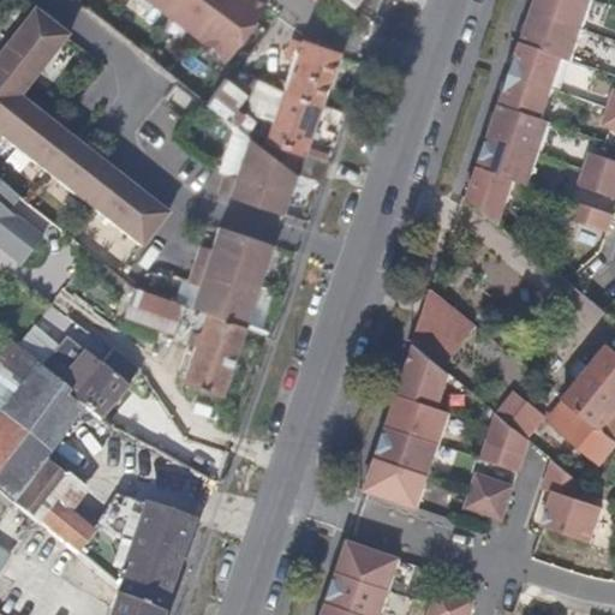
[(263,5),(256,0),(139,0),(190,34),(226,58),(263,5)]
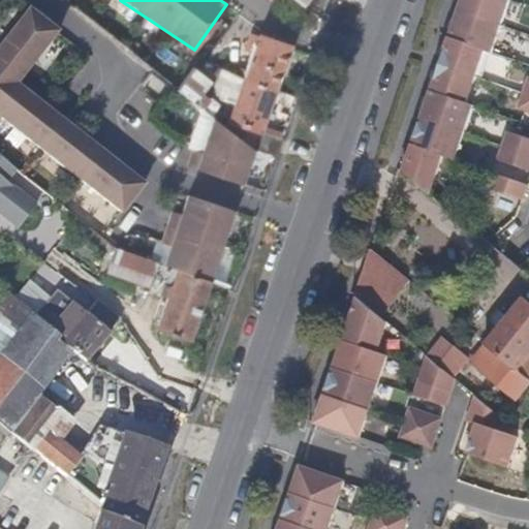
[(499,26),(507,0),(462,0),(459,11),(475,18),(499,26)]
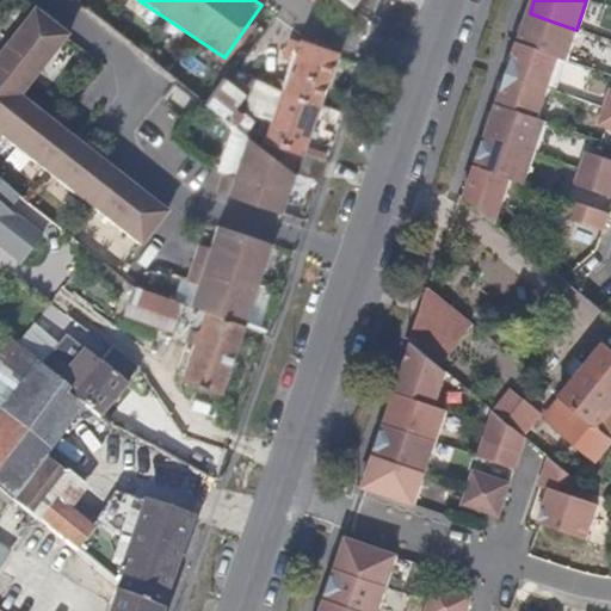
[(0,60),(28,81),(65,35),(31,8),(0,48),(0,60)]
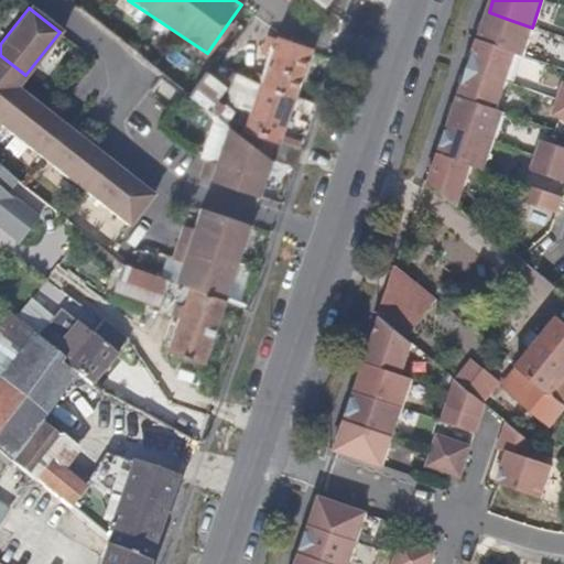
[(522,55),(532,28),(507,19),(489,12),(484,25),(479,40),(514,54),(522,56),(522,55)]
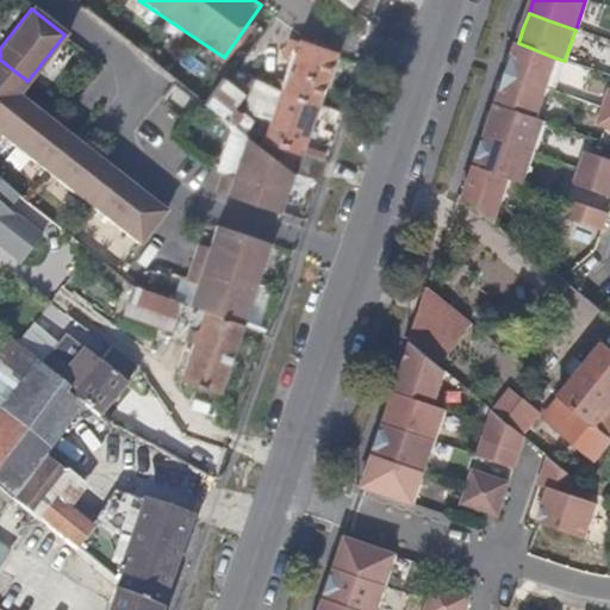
[(318,101),(335,51),(325,48),(288,35),(281,54),(290,57),(279,85),(280,86),(278,92),(296,98),(298,93),(318,101)]
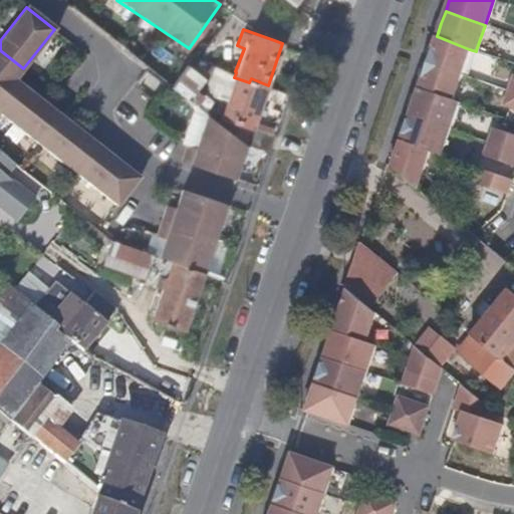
[(461,73),(469,49),(437,36),(428,63),(461,73)]
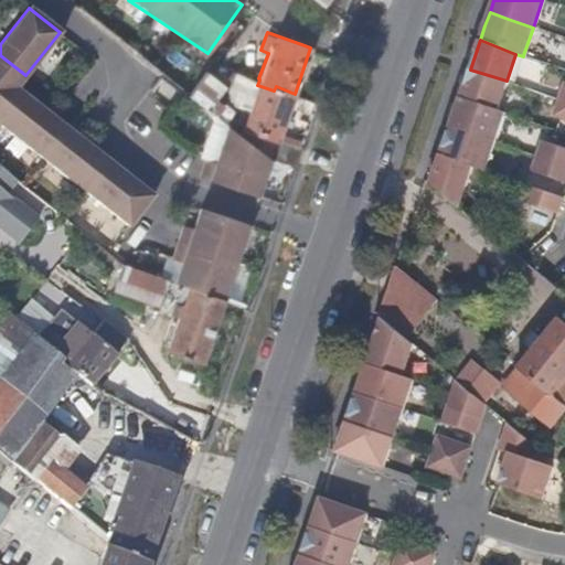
[(16,88),(25,75),(0,55),(0,120),(21,94),(16,88)]
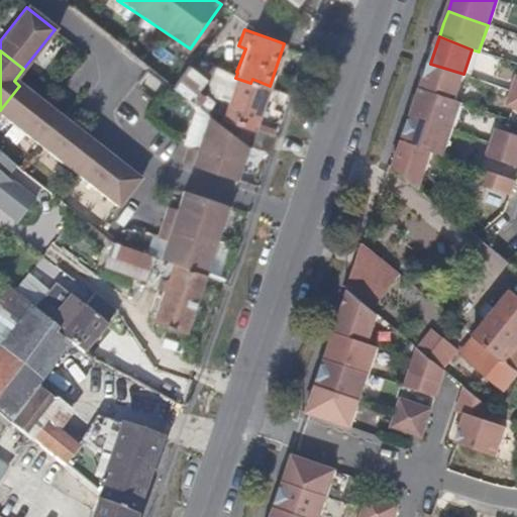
[(480,74),(492,76),(496,56),(483,54),(480,74)]
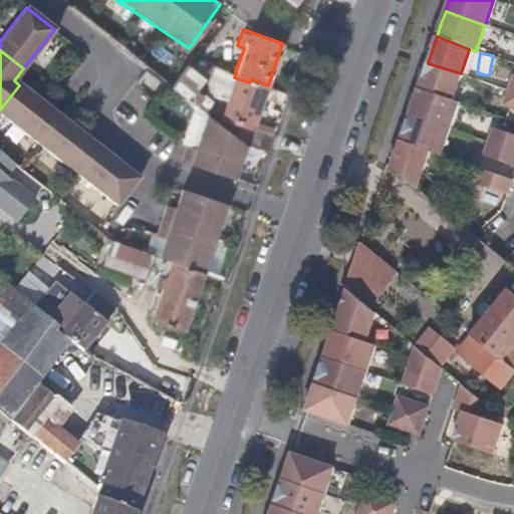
[(191,92),(204,75),(191,65),(187,61),(170,83),(199,106),(203,101),(191,92)]
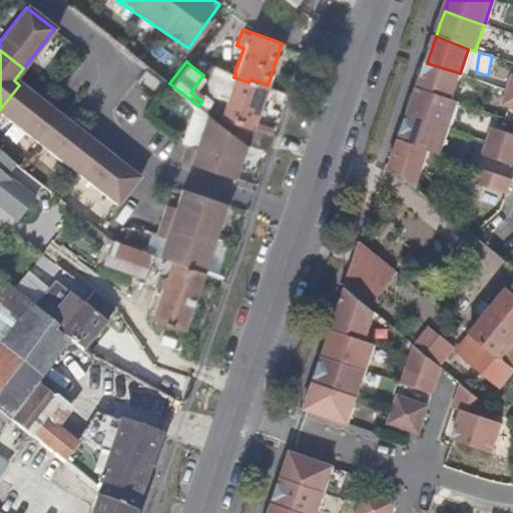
[(451,99),(460,73),(427,63),(418,87),(451,99)]
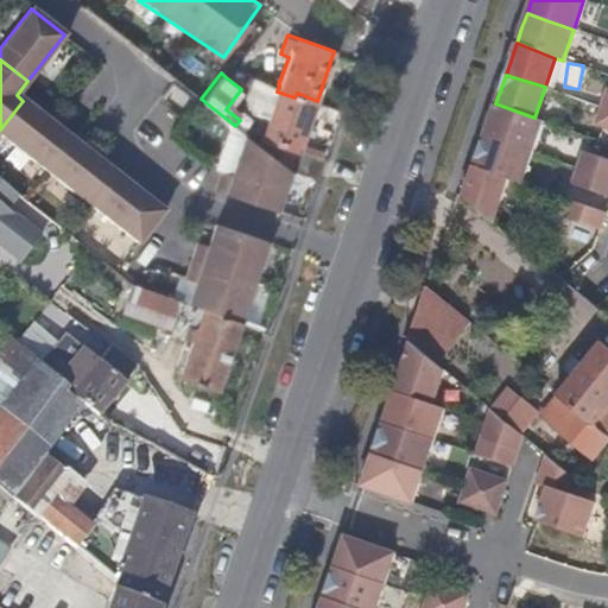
[(271,109),(277,92),(279,86),(278,84),(271,82),(263,106),(271,109)]
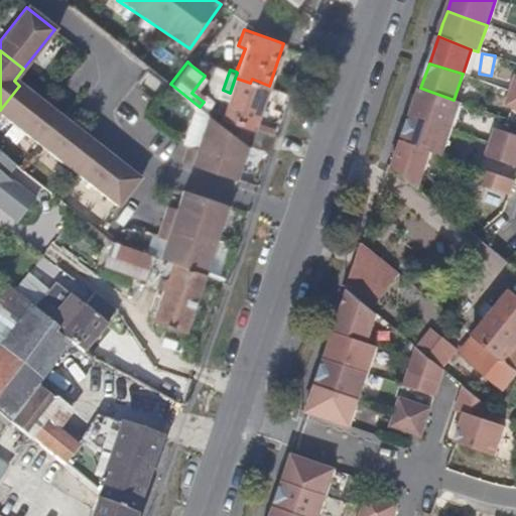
[(254,128),(269,86),(252,79),(250,83),(235,78),(230,93),(223,113),(222,116),(254,128)]
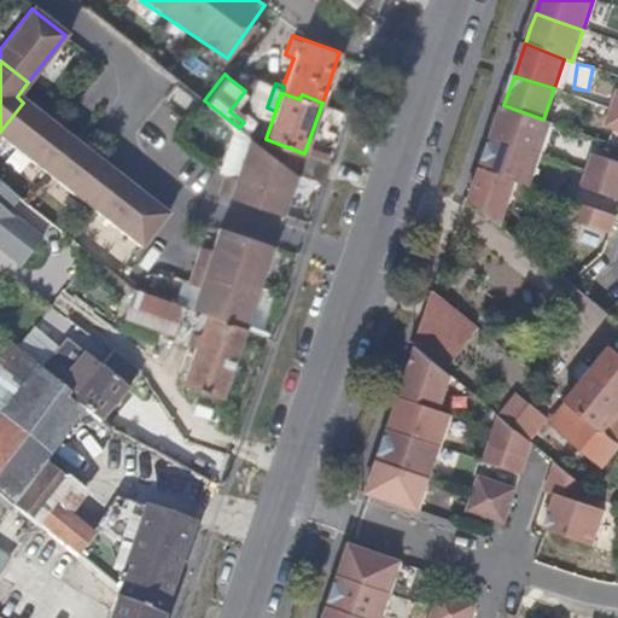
[(71,140),(23,103),(0,132),(0,139),(45,175),(71,140)]
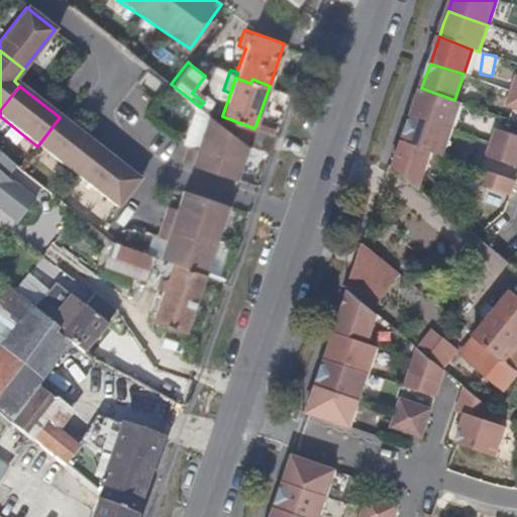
[(451,128),(460,102),(454,100),(421,88),(412,115),(451,128)]
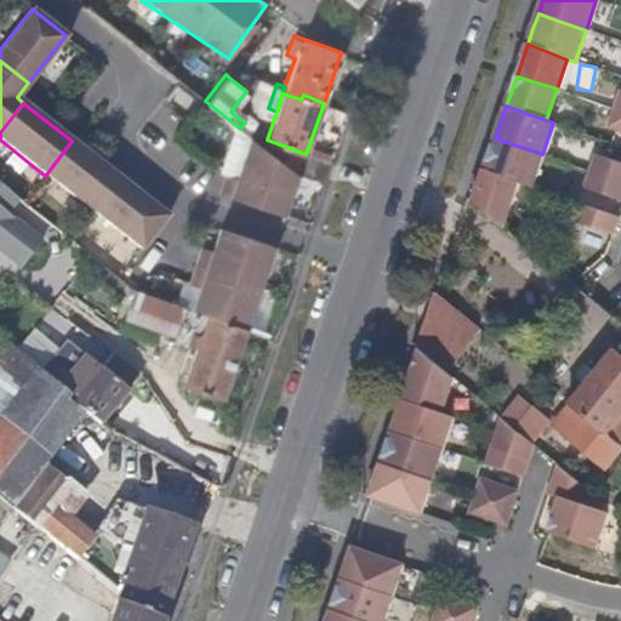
[(620,130),(620,110),(613,108),(607,125),(620,130)]
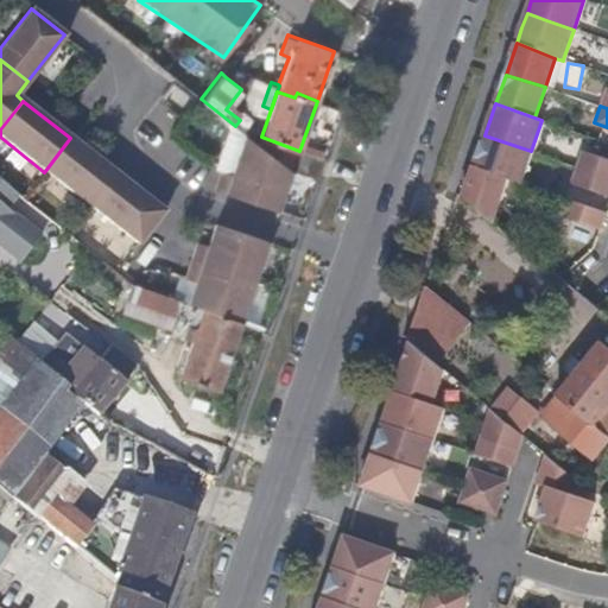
[(277,213),(291,170),(258,143),(245,133),(230,176),(220,172),(214,191),(277,213)]
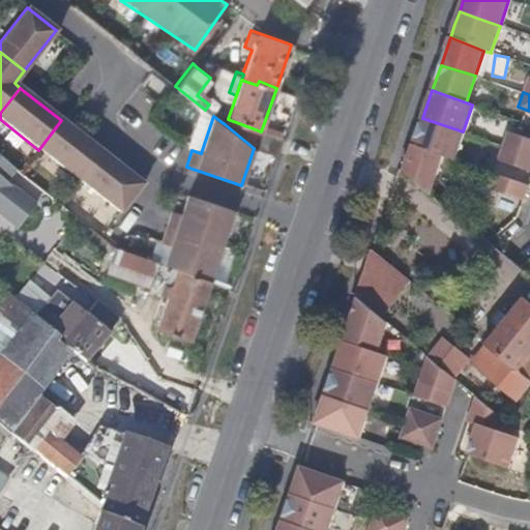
[(463,131),(422,118),(413,145),(429,150),(442,155),(453,159),(463,131)]
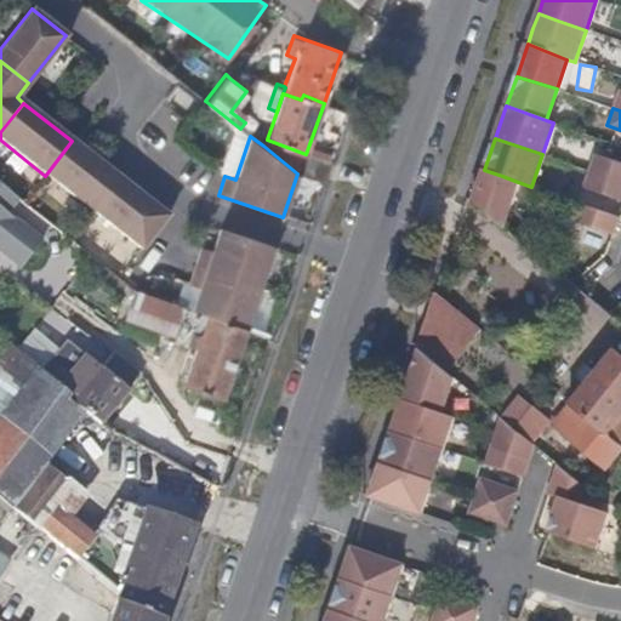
[(324,183),(330,164),(306,154),(267,140),(263,146),(297,174),(324,183)]
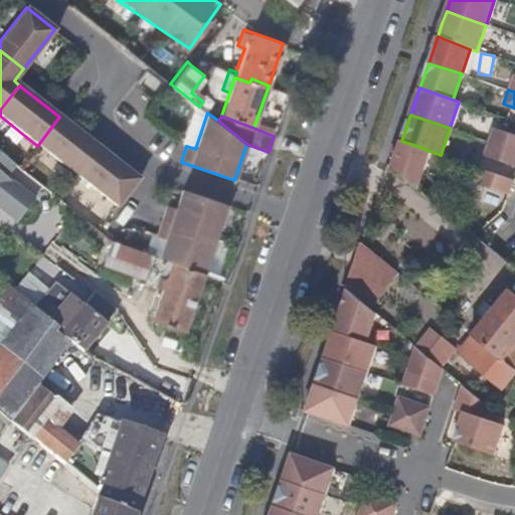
[(99,148),(59,117),(37,146),(76,176),(99,148)]
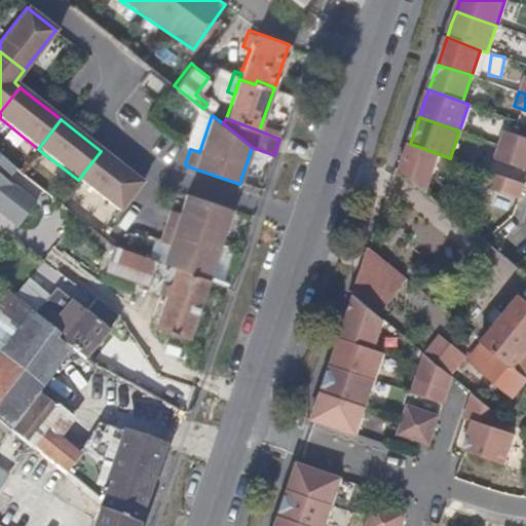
[(525,153),(525,138),(503,129),(498,144),(525,153)]
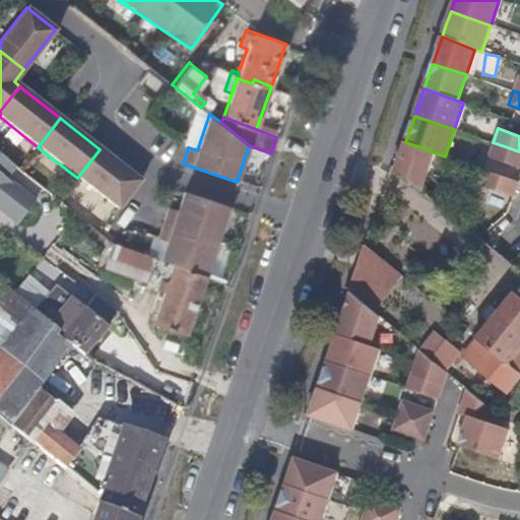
[(420,190),(434,152),(420,147),(405,142),(399,158),(395,170),(420,190)]
